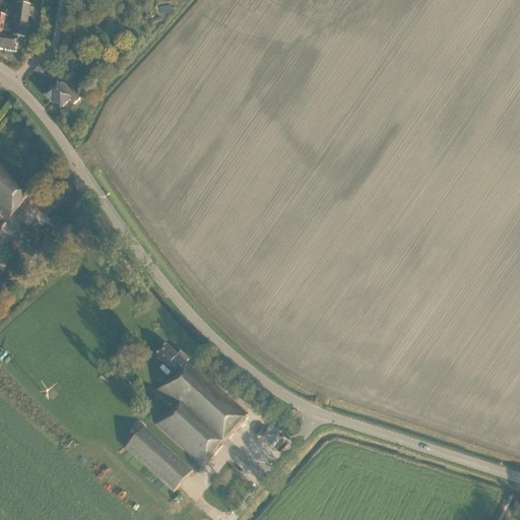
[(0,50),(16,53),(18,39),(25,40),(29,7),(17,5),(14,24),(7,23),(7,18),(6,18),(7,12),(0,10),(0,50)]
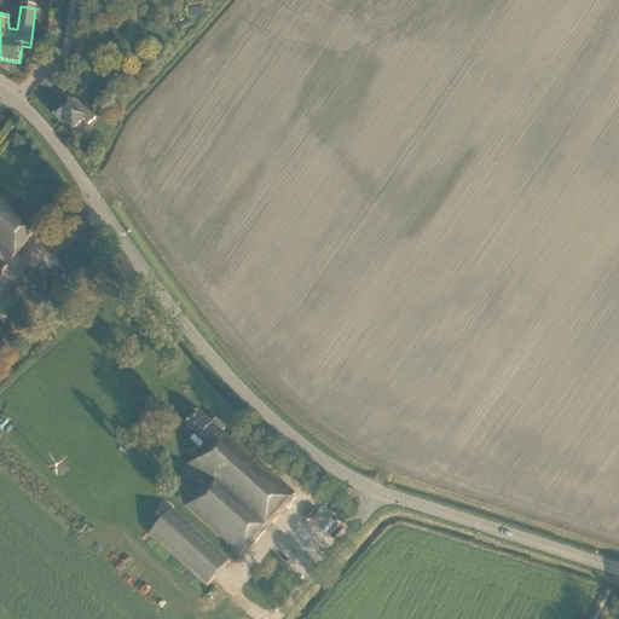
[(98,50),(87,44),(76,64),(87,70),(98,50)]
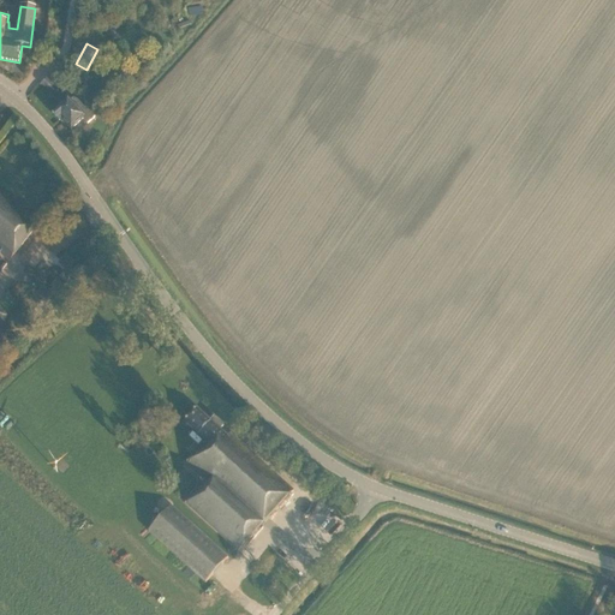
[(41,84),(51,95),(57,90),(47,79),(41,84)]
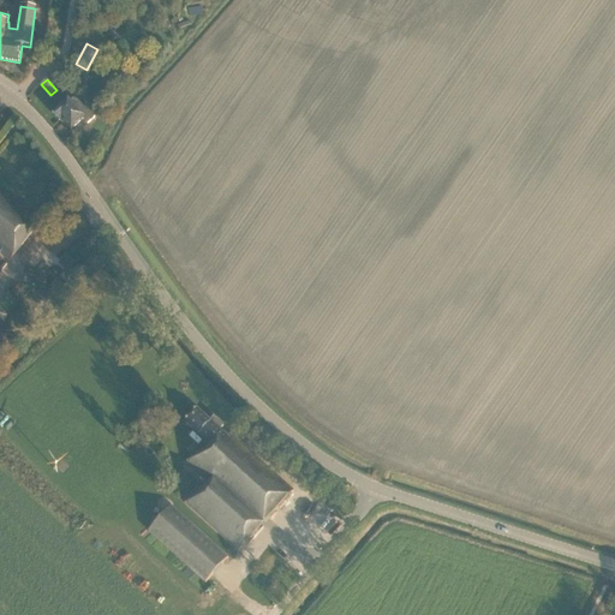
[(71,102),(67,99),(52,114),(59,121),(61,120),(71,131),(83,120),(88,125),(95,118),(87,109),(85,111),(77,102),(73,100),(71,102)]
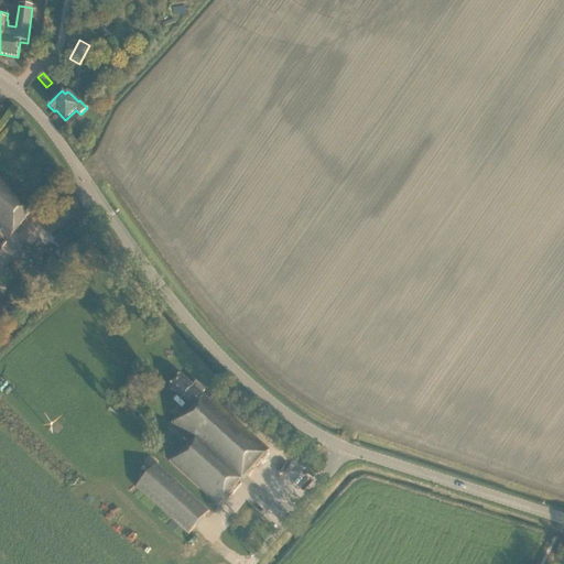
[(0,234),(8,240),(39,206),(0,174),(0,234)]
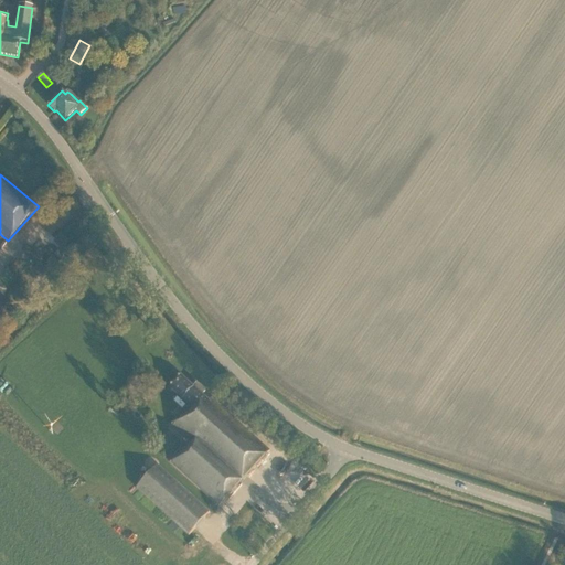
[(196,385),(193,388),(180,376),(169,388),(189,406),(171,426),(189,443),(170,464),(220,508),(269,452),(211,400),(208,403),(202,396),(205,392),(196,385)]
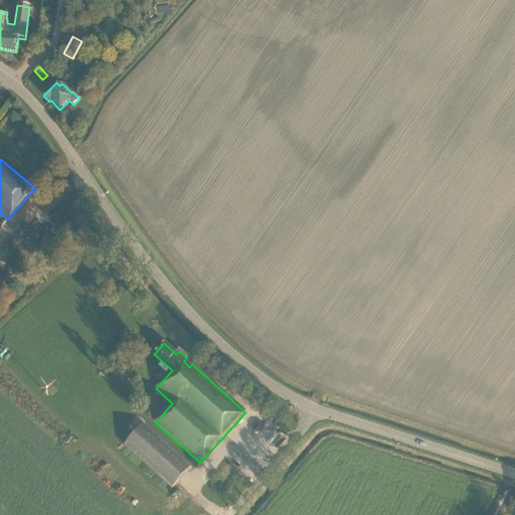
[(124,446),(172,489),(190,468),(143,424),(124,446)]
